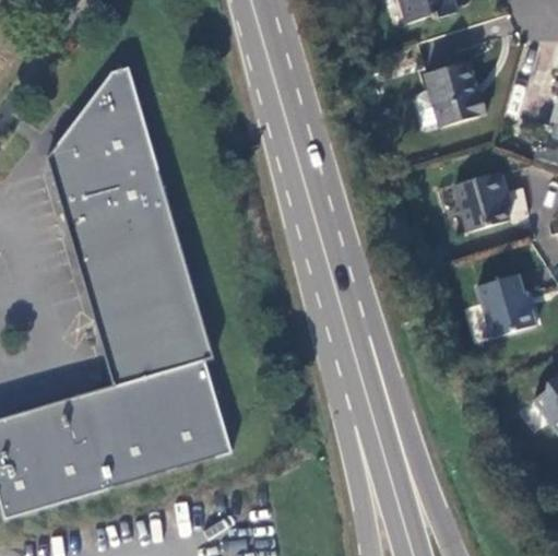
[(434,18),(459,10),(455,0),(400,0),(407,22),(434,14),(434,18)]
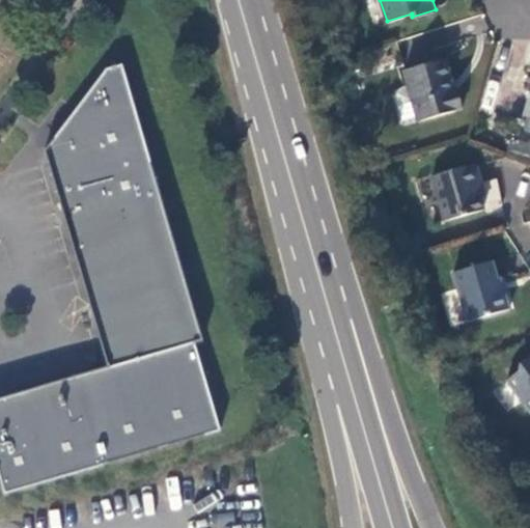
[(444,57),(405,68),(419,119),(463,107),(456,87),(453,88),(444,57)]
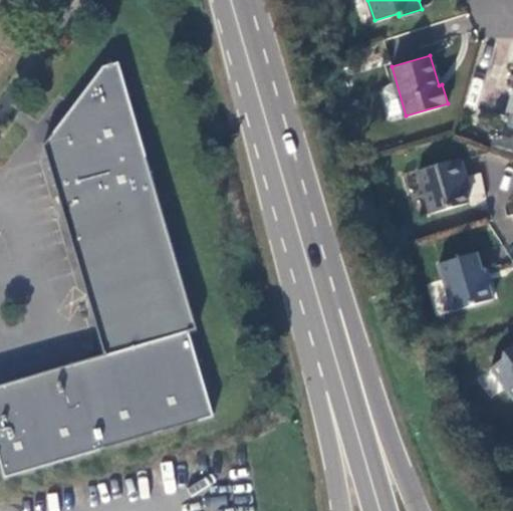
[(198,328),(118,61),(103,65),(43,145),(104,352),(0,382),(0,457),(6,476),(213,418),(188,331),(198,328)]
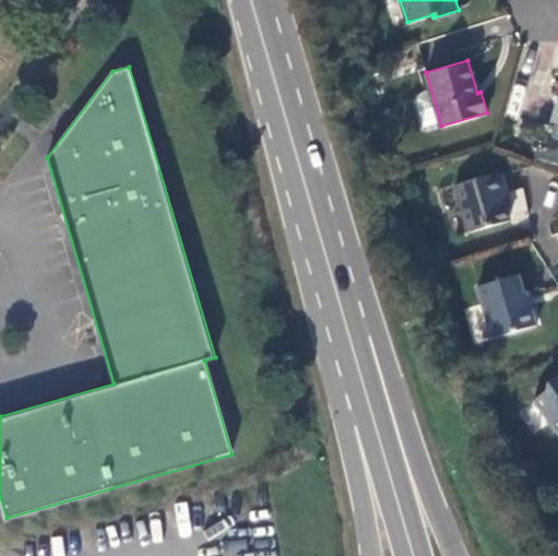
[(501,169),(454,184),(469,231),(510,219),(501,191),(507,190),(501,169)]
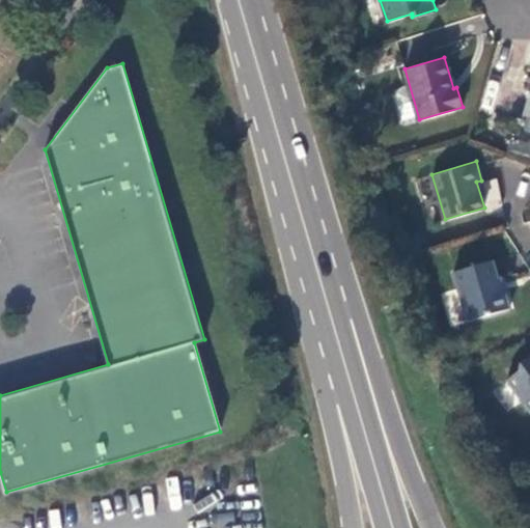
[(493,258),(453,271),(468,320),(510,307),(504,287),(501,287),(493,258)]
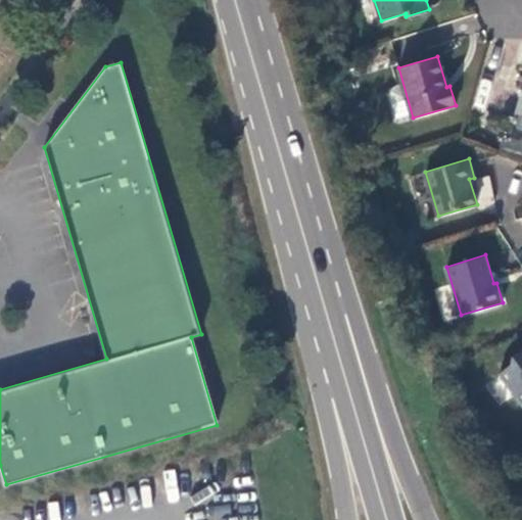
[(521,348),(513,356),(512,363),(501,372),(521,400),(521,348)]
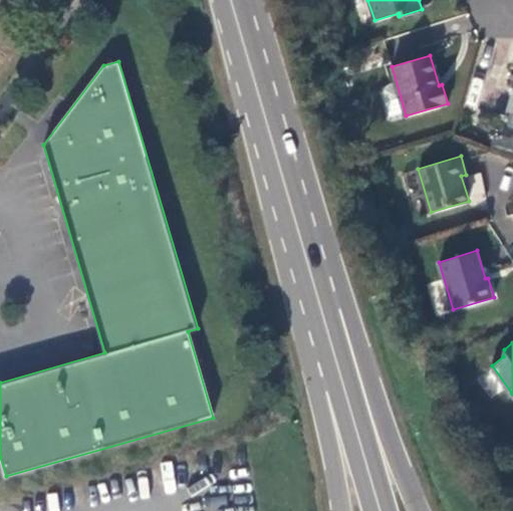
All buildings are outlined.
